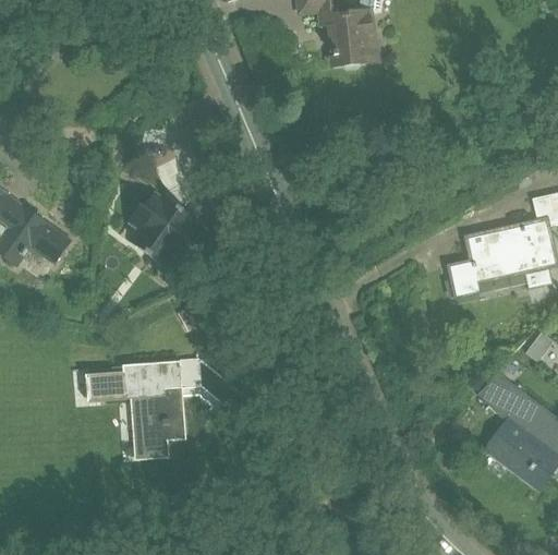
[(374,60),(371,37),(372,37),(368,10),(374,9),(379,9),(380,0),(359,0),(359,3),(360,11),(340,12),(338,0),(298,0),(300,11),(319,9),(322,25),(329,24),(334,64),(374,60)]
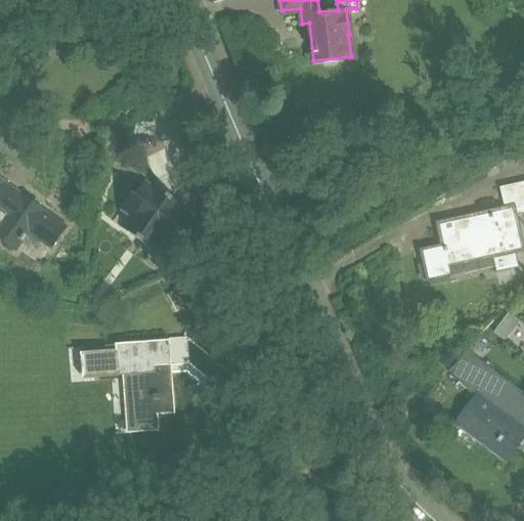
[(54,216),(51,214),(50,213),(34,201),(3,179),(0,177),(0,237),(12,247),(16,250),(30,231),(50,246),(66,224),(54,216)]
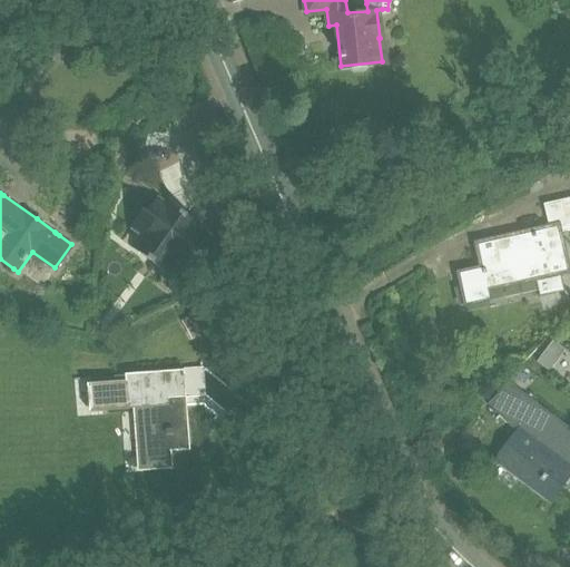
[(477,241),(481,265),(459,271),(465,301),(489,296),(487,286),(536,276),(540,295),(564,290),(560,271),(569,270),(560,230),(569,227),(569,195),(543,202),(548,225),(477,241)]
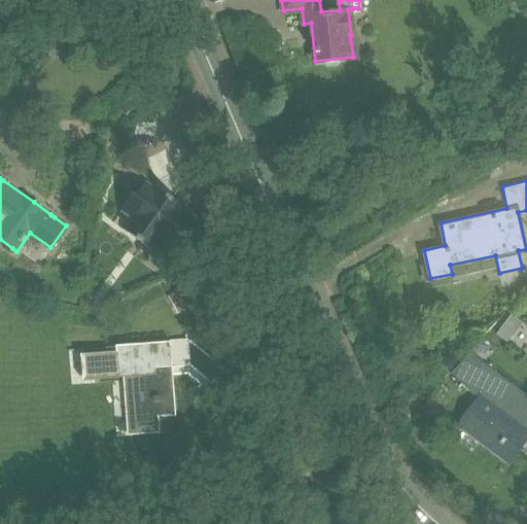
[(132,193),(124,205),(125,206),(137,215),(128,229),(127,230),(151,248),(162,234),(175,243),(176,244),(185,231),(182,229),(190,216),(180,209),(182,206),(182,205),(168,194),(165,198),(143,183),(135,195),(132,193)]
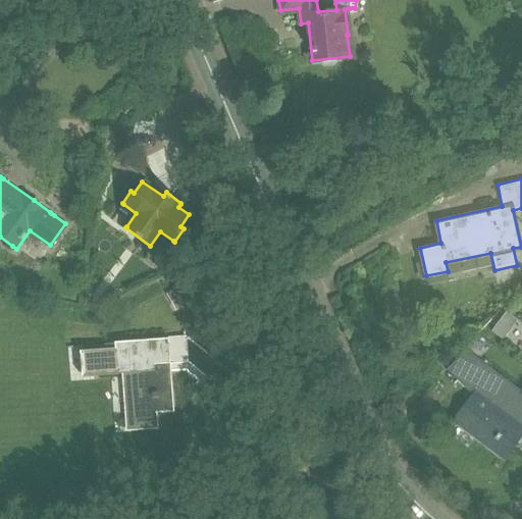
[(114,341),(114,346),(82,349),(84,374),(139,370),(140,394),(132,394),(134,422),(157,420),(156,410),(173,409),(171,391),(168,391),(166,362),(169,361),(167,338),(114,341)]
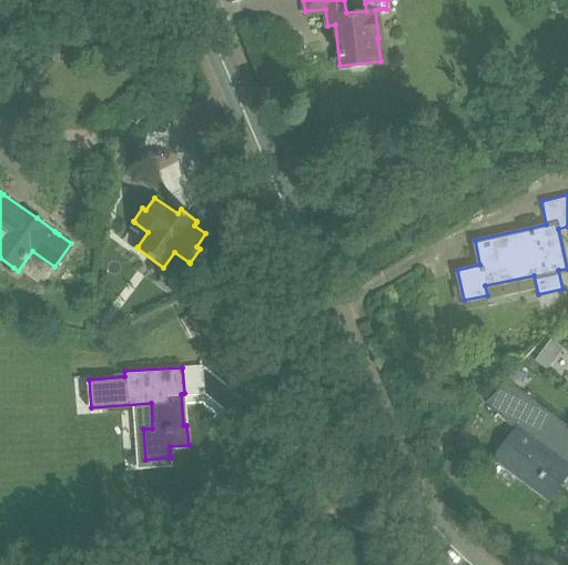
[(508,377),(486,401),(514,429),(492,457),(495,458),(523,480),(548,498),(567,471),(567,426),(519,390),(508,377)]
